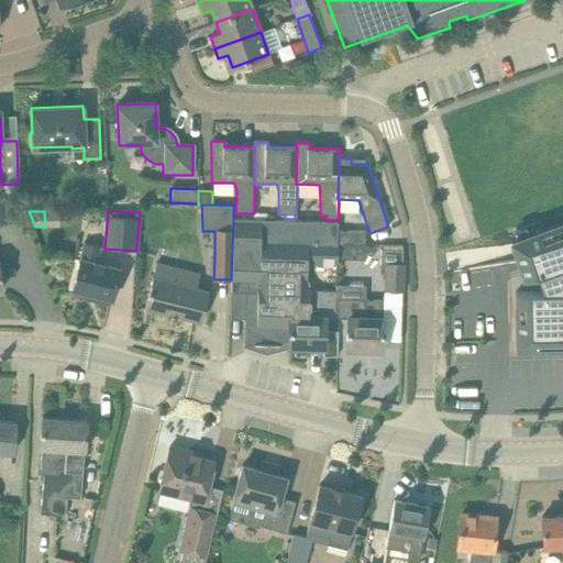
[(516,239),(510,241),(511,243),(512,244),(518,261),(518,262),(520,269),(523,279),(537,276),(542,290),(515,291),(517,349),(562,346),(562,213),(555,217),(558,224),(543,230),(540,221),(514,231),(516,239)]
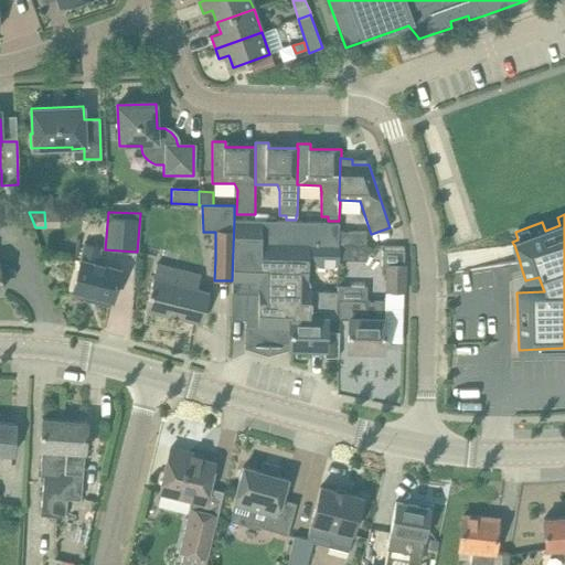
[(232,292),(231,319),(245,319),(245,347),(291,348),(324,349),(324,358),(339,358),(339,333),(326,332),(326,318),(336,319),(336,300),(336,291),(311,291),(311,287),(309,287),(309,281),(308,281),(308,263),(338,264),(339,221),(328,221),(296,220),(286,220),(234,219),(232,280),(232,292)]
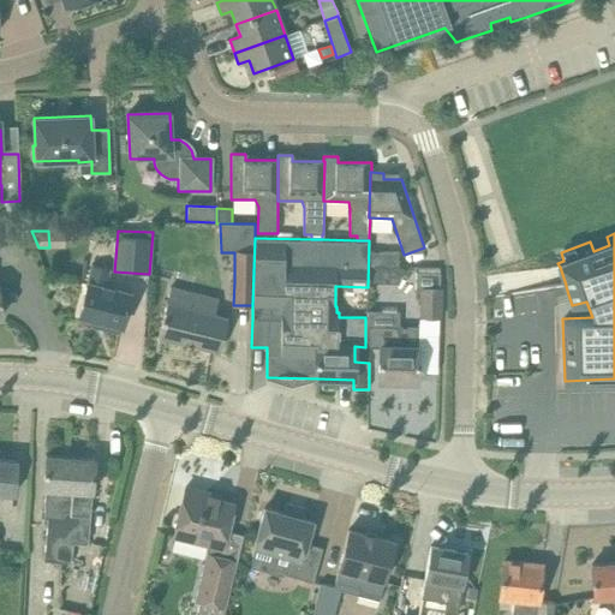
[(399,252),(370,252),(369,267),(399,267),(399,252)]
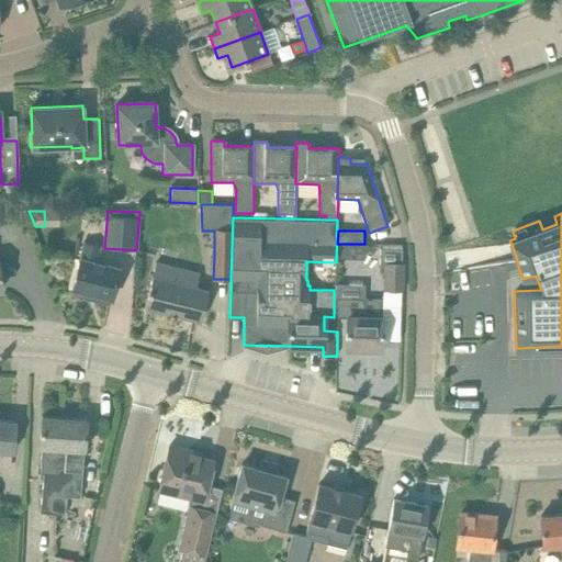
[(110,299),(112,299),(119,269),(96,263),(100,246),(83,242),(71,289),(97,295),(94,300),(109,303),(110,299)]
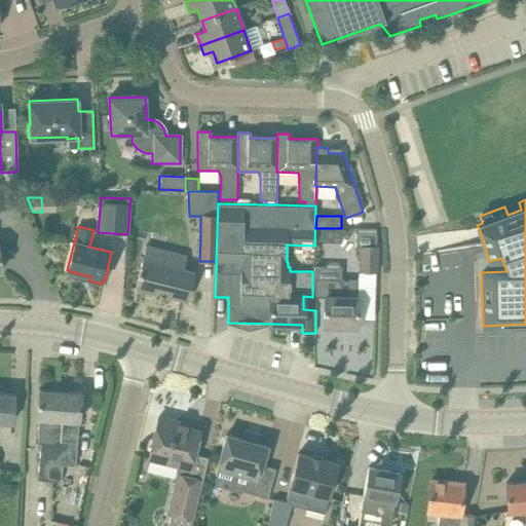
[(355,233),(355,247),(359,248),(359,271),(376,271),(377,234),(355,233)]
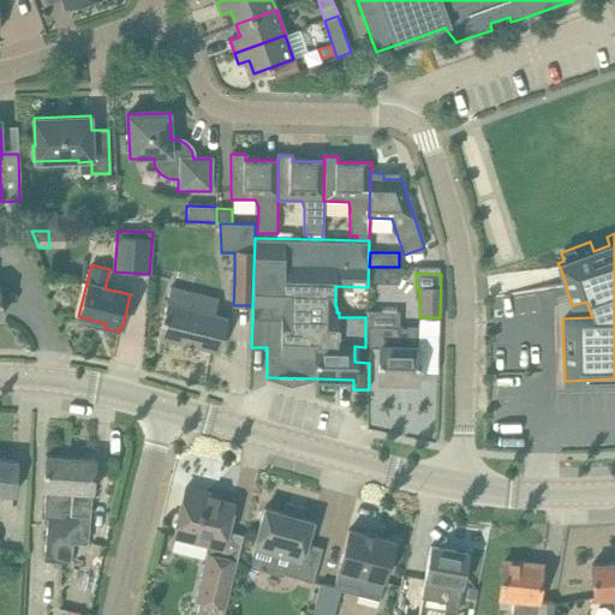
[(171,286),(159,335),(160,336),(163,341),(174,344),(178,341),(219,351),(225,328),(227,317),(214,315),(219,298),(208,296),(193,291),(171,286)]
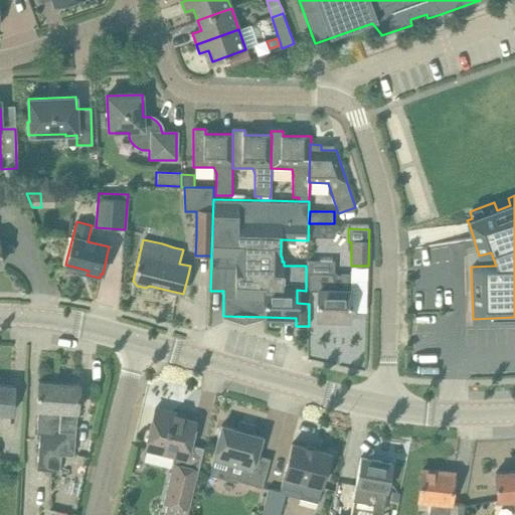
[(306,274),(306,291),(318,291),(317,318),(349,319),(350,275),(306,274)]
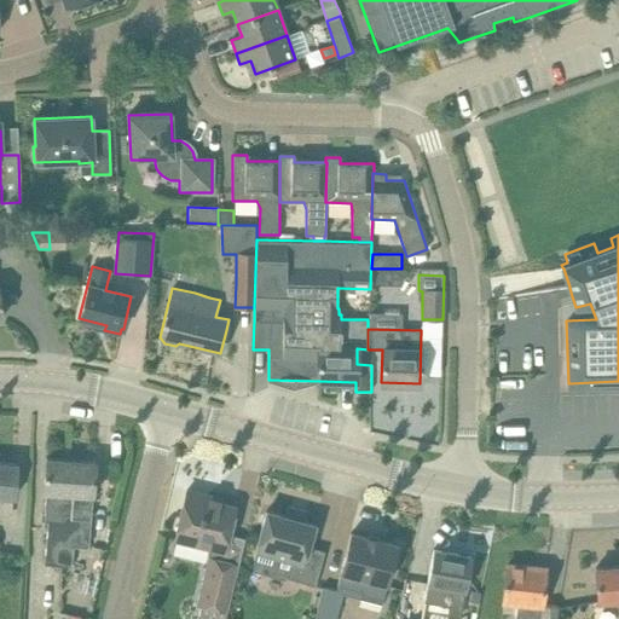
[(65,460),(46,458),(45,482),(44,492),(45,492),(45,497),(44,521),(47,521),(44,565),(62,566),(65,519),(73,519),(75,481),(64,480),(65,460)]
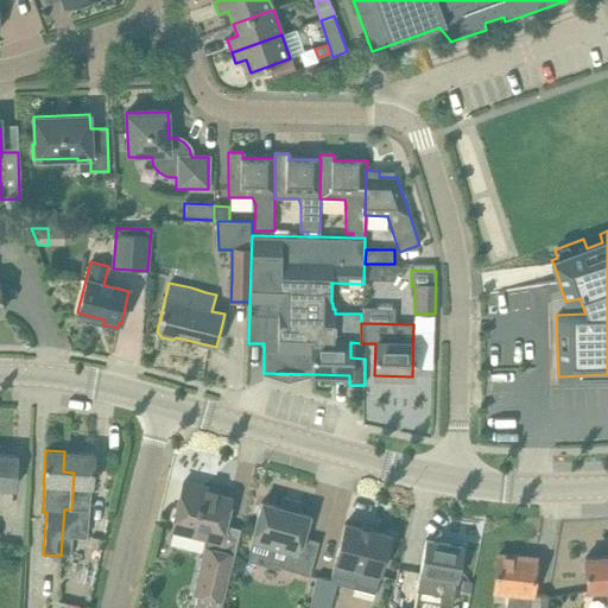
[(93,454),(64,451),(63,472),(74,473),(71,510),(64,510),(61,556),(69,556),(71,537),(86,538),(92,476),(93,454)]
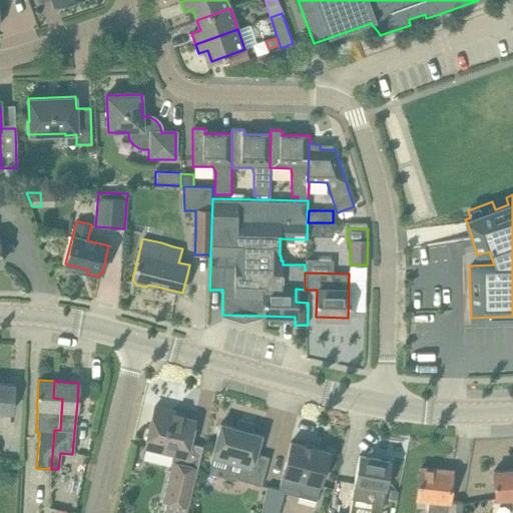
[(0,411),(12,413),(14,385),(0,383),(0,411)]
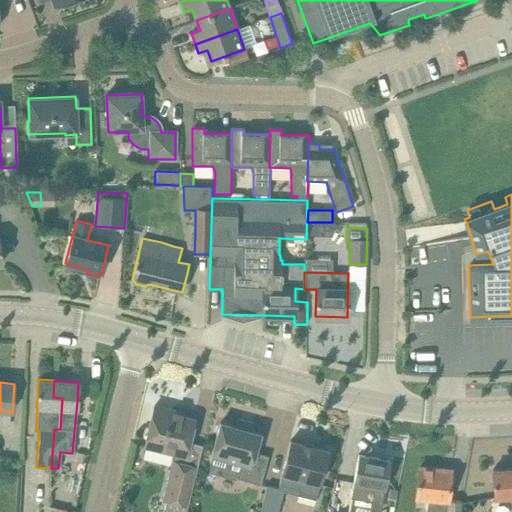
[(172,410),(154,406),(144,446),(176,454),(184,456),(194,419),(171,414),(172,410)]
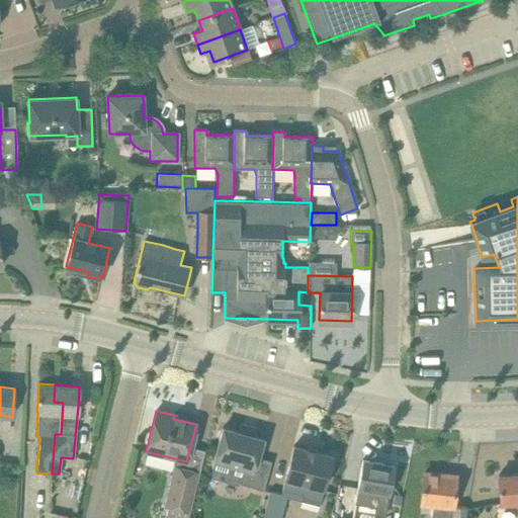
[(213,462),(212,478),(240,486),(240,484),(263,491),(266,482),(271,461),(258,458),(263,439),(255,437),(257,429),(241,424),(239,432),(223,428),(218,447),(212,461),(213,462)]
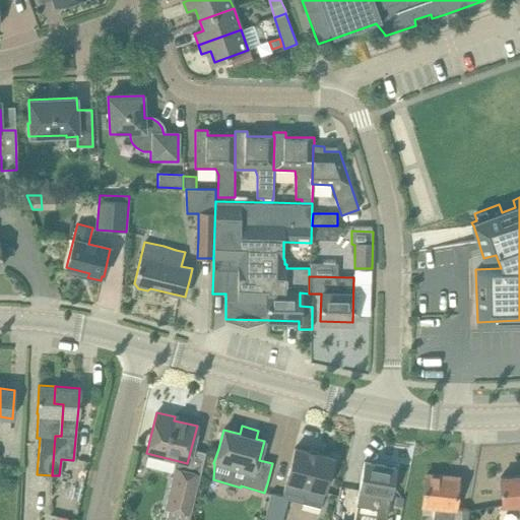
[(302,503),(321,508),(333,459),(295,449),(286,480),(283,493),(303,498),(302,503)]
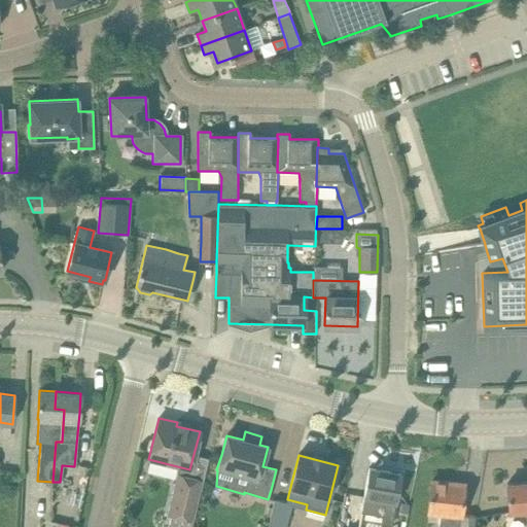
[(171,518),(168,526),(190,526),(203,481),(187,478),(189,469),(181,467),(179,476),(177,475),(167,517),(171,518)]
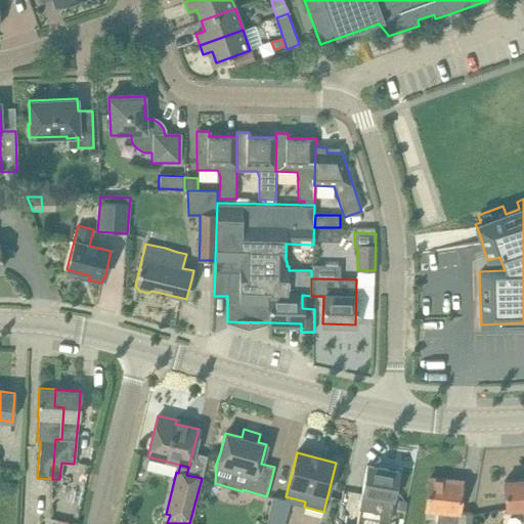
[(358,509),(355,523),(389,523),(390,523),(395,491),(399,471),(366,466),(363,485),(361,492),(358,509)]
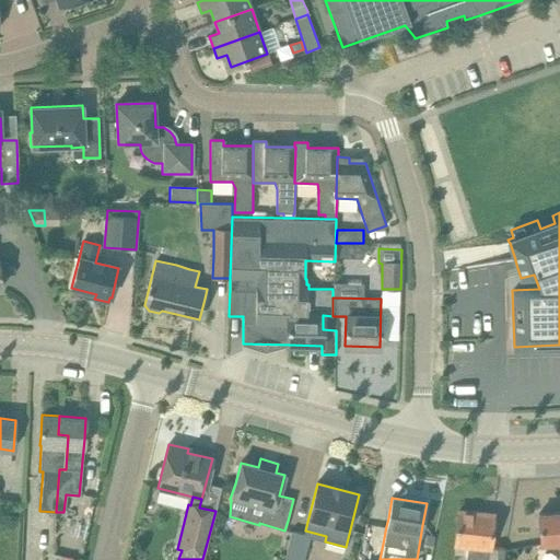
[(492,515),(458,512),(455,545),(467,546),(466,559),(488,559),(490,548),(492,515)]
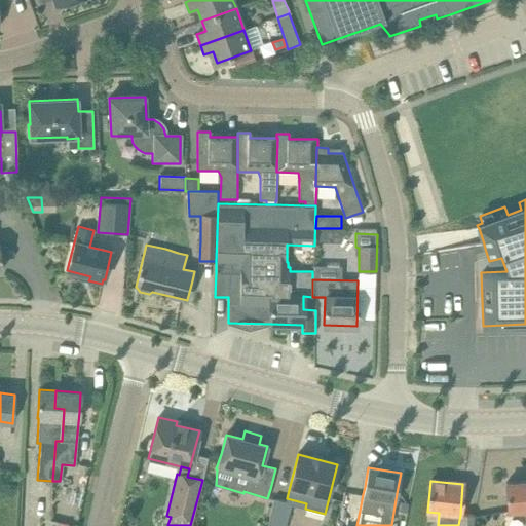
[(525,525),(525,481),(505,483),(508,512),(524,511),(525,525)]
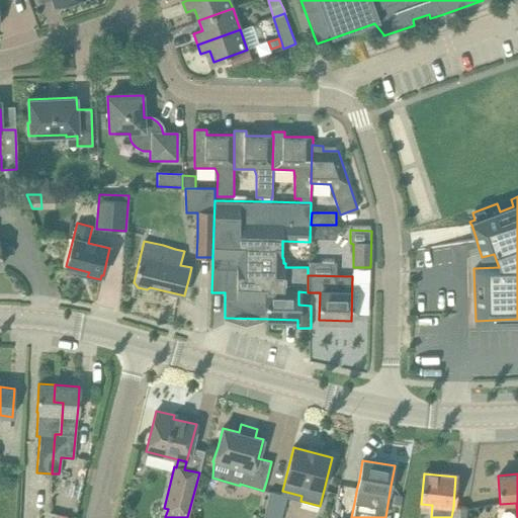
[(280,517),(286,496),(269,492),(262,517),(280,517)]
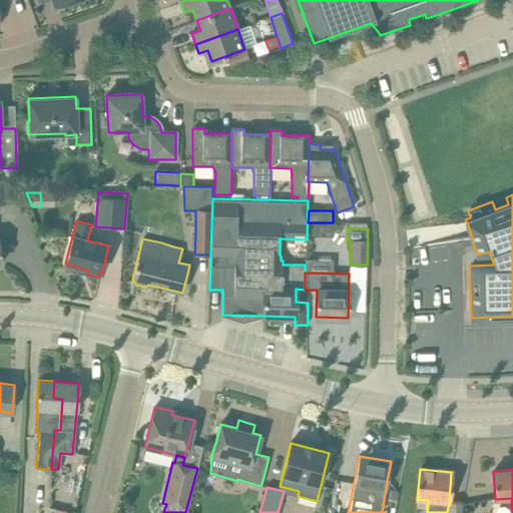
[(461,512),(462,503),(449,502),(447,512),(461,512)]
